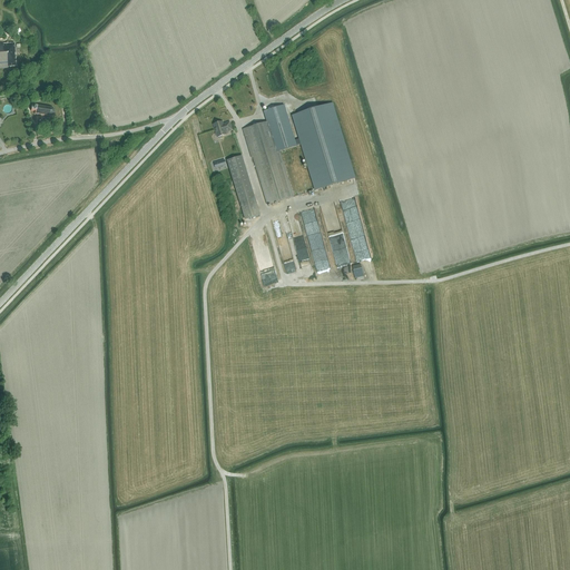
[(8,45),(8,42),(7,42),(7,45),(2,45),(2,43),(0,42),(0,68),(9,68),(8,67),(16,66),(15,43),(8,45)]
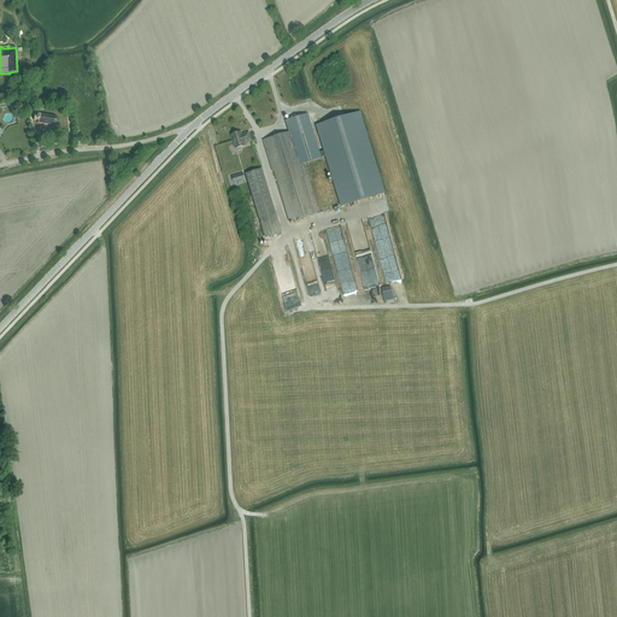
[(318,153),(321,159),(327,157),(342,206),(383,193),(359,113),(317,125),(325,151),(318,153)]
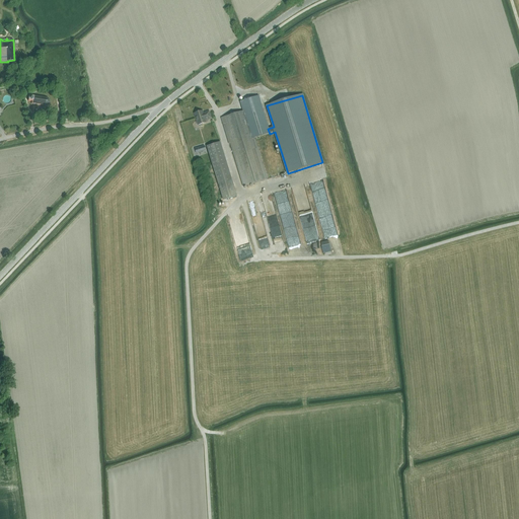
[(45,106),(46,106),(46,105),(47,105),(48,106),(48,105),(49,104),(50,104),(50,102),(51,102),(50,101),(49,100),(50,99),(49,99),(47,99),(47,98),(33,96),(32,98),(29,97),(28,101),(32,102),(31,103),(45,106)]
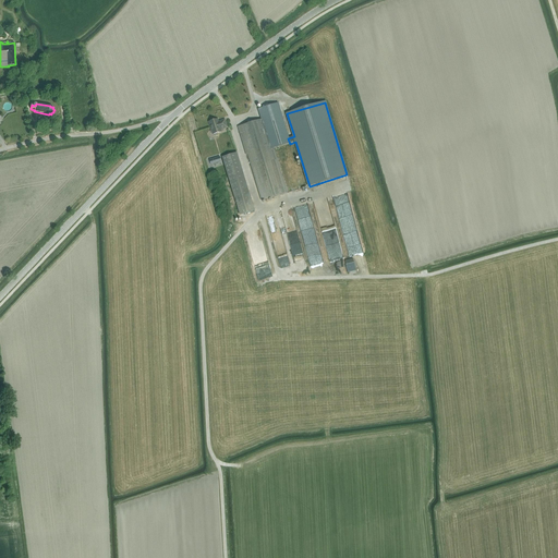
[(263,201),(286,193),(273,149),(290,144),(288,138),(277,104),(258,110),(262,120),(239,128),(246,155),(249,155),(263,201)]
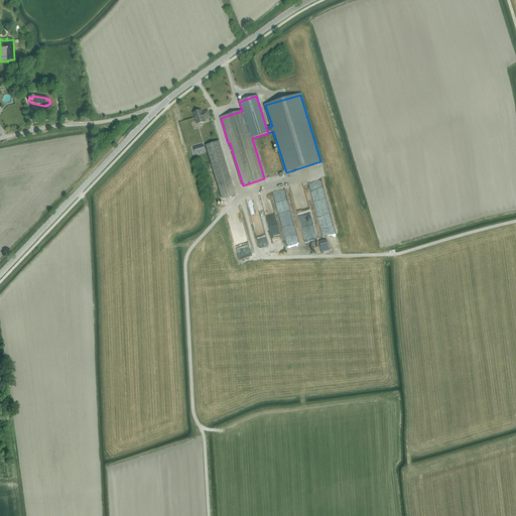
[(182,114),(194,111),(191,105),(180,109),(182,114)]
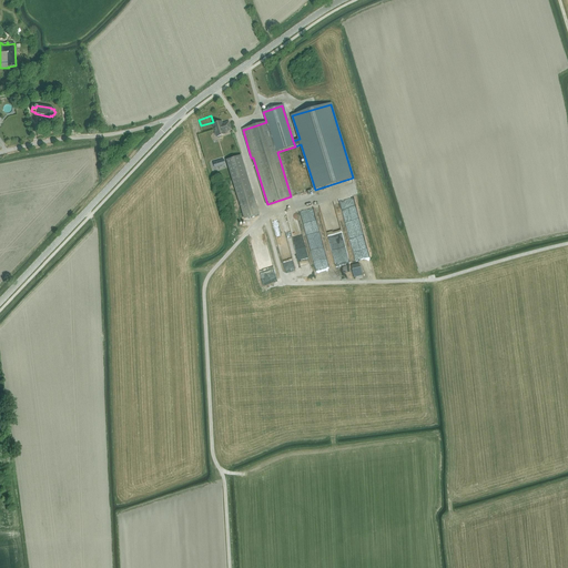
[(225,132),(232,130),(230,122),(223,124),(222,121),(213,124),(217,138),(226,134),(225,132)]
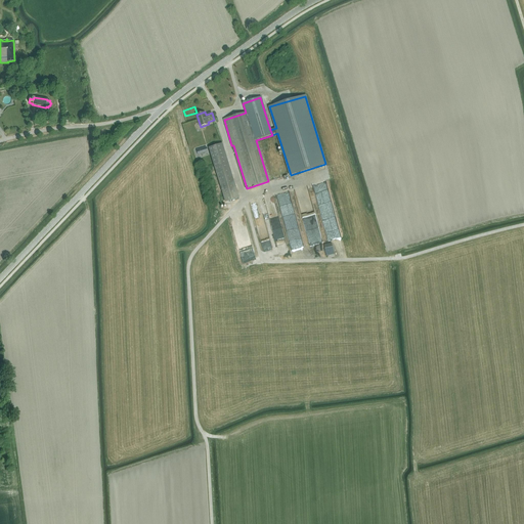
[(209,148),(225,202),(239,198),(223,143),(209,148)]
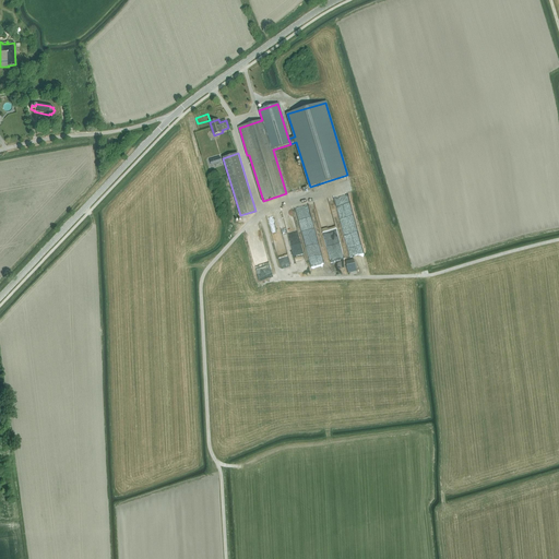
[(210,161),(211,166),(222,163),(219,157),(210,161)]
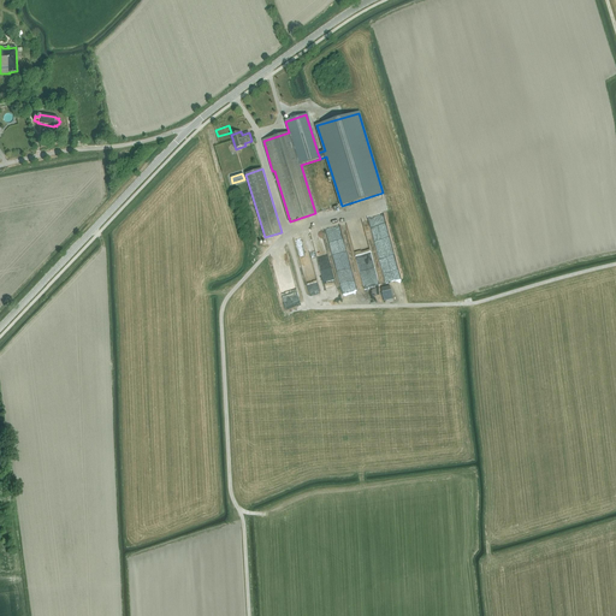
[(329,238),(342,294),(356,290),(344,235),(329,238)]
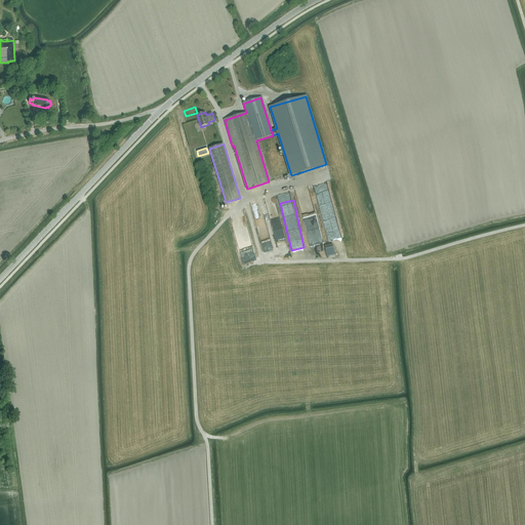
[(332,243),(325,245),(327,256),(334,254),(332,243)]
